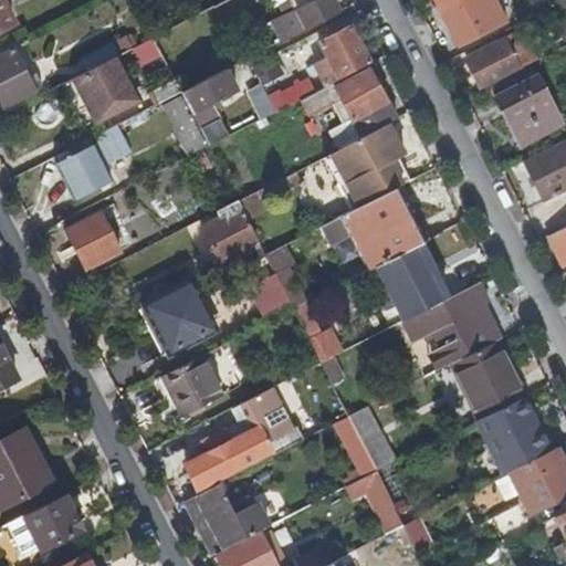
[(291,0),(305,28),(338,11),(333,0),(291,0)]
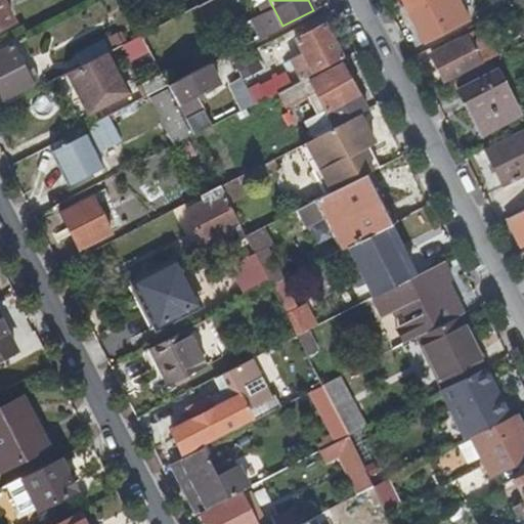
[(401,0),(424,43),(445,32),(442,24),(447,20),(437,1),(437,0),(401,0)]
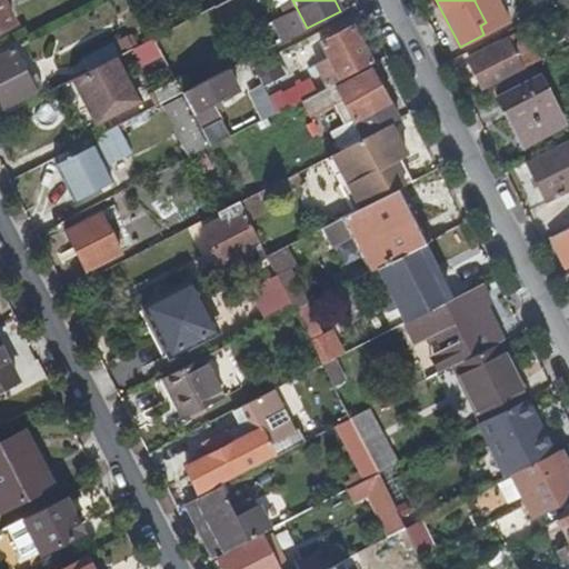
[(0,33),(13,28),(0,1),(0,33)]
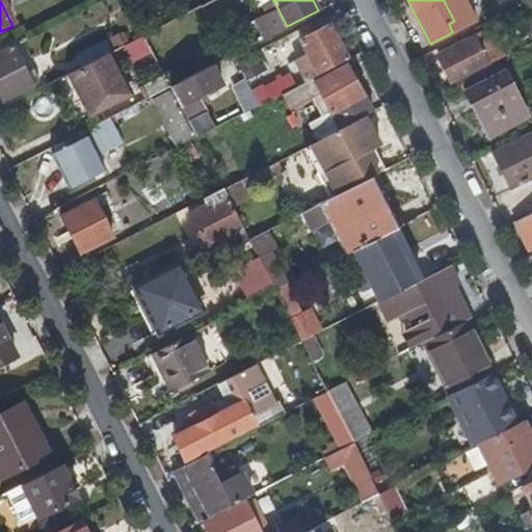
[(296,59),(308,81),(348,59),(329,24),(300,40),(308,53),(296,59)]
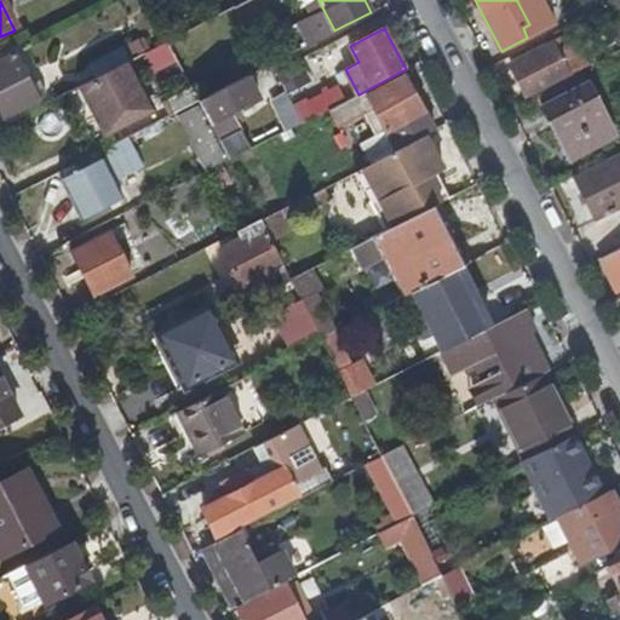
[(509,65),(526,97),(587,65),(570,34),(509,65)]
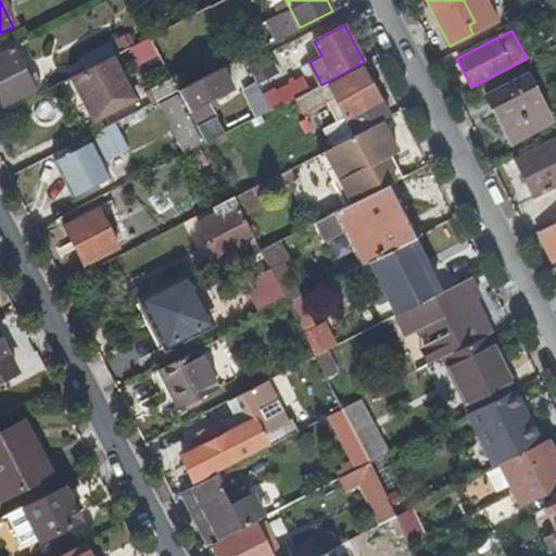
[(136,65),(159,55),(152,38),(129,48),(136,65)]
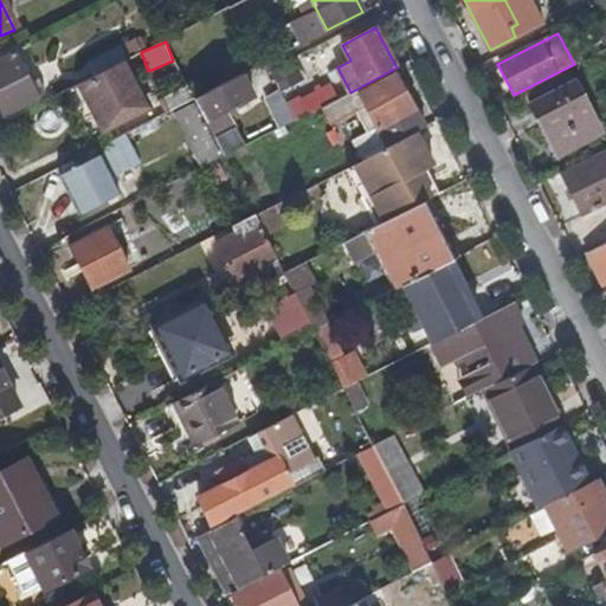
[(96,71),(128,58),(123,47),(92,60),(96,71)]
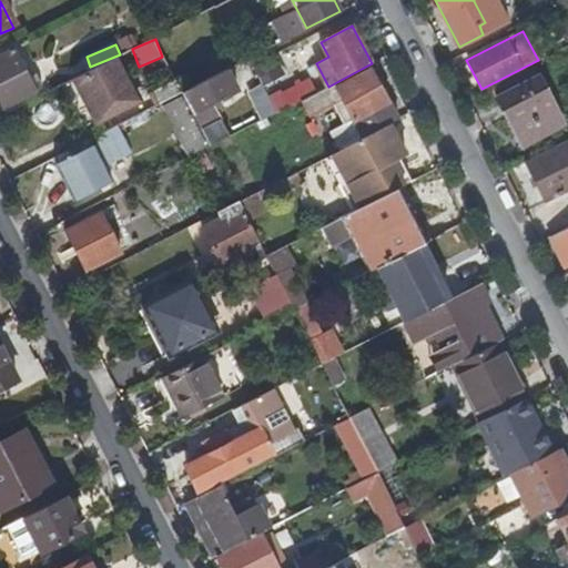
[(14,51),(0,58),(0,101),(4,109),(36,93),(14,51)]
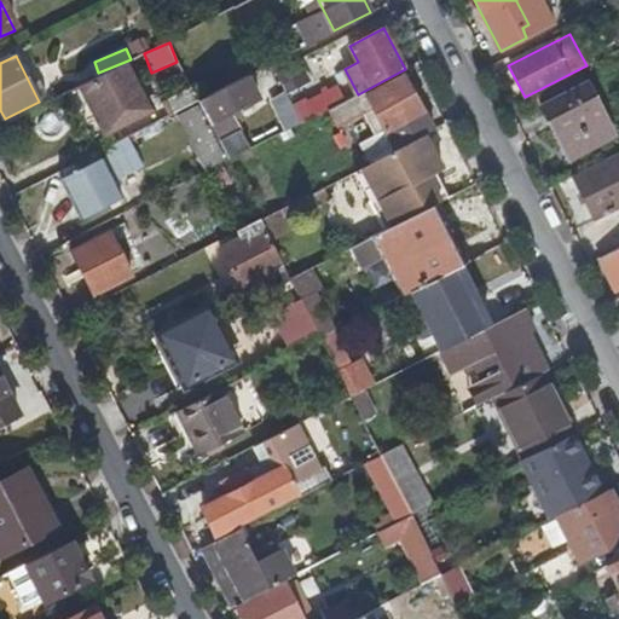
[(151,109),(127,63),(82,87),(105,132),(151,109)]
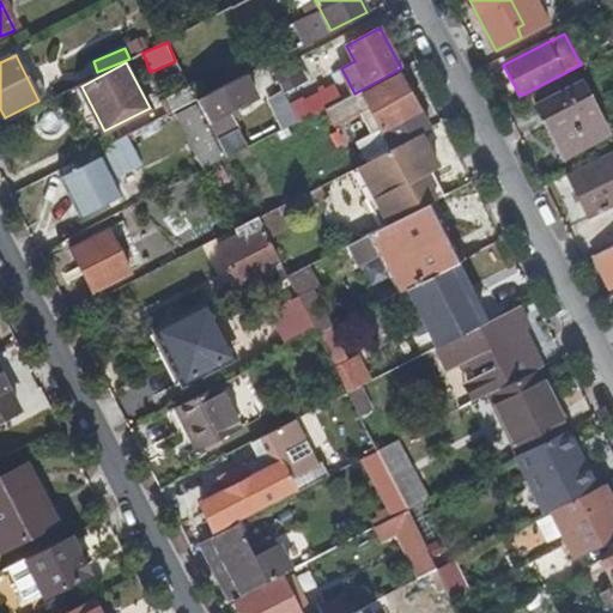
[(298,62),(277,73),(285,91),(307,80),(298,62)]
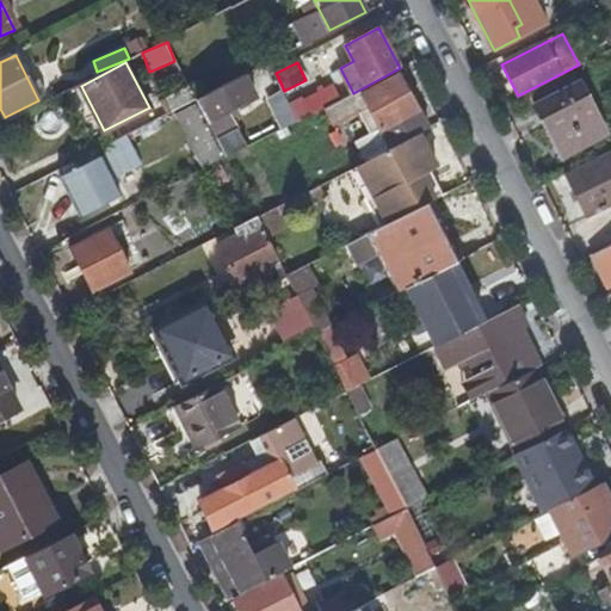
[(377,127),(388,148),(418,133),(429,128),(400,73),(360,94),(368,107),(377,127)]
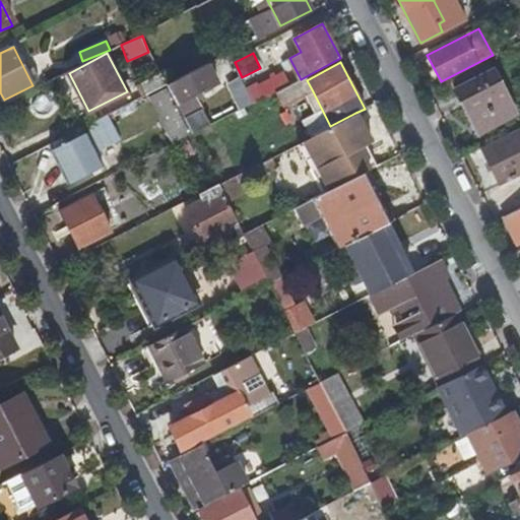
[(208,65),(168,86),(168,87),(177,105),(217,83),(208,65)]
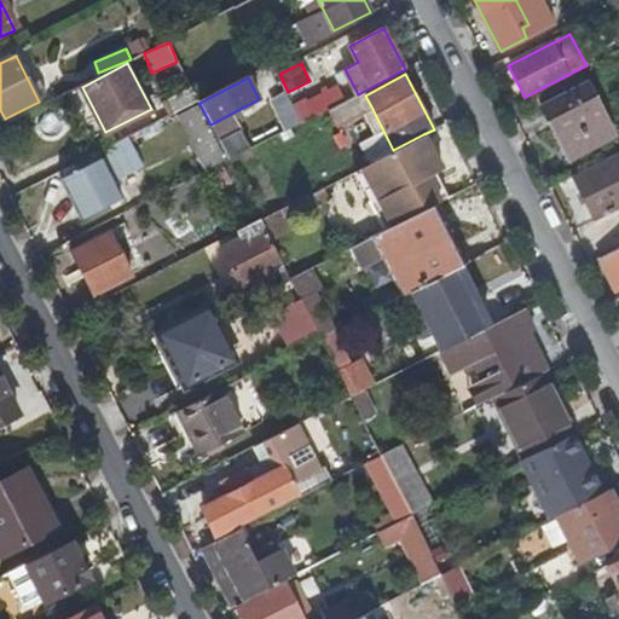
[(543,104),(541,99),(538,100),(555,133),(563,128),(576,152),(566,157),(568,160),(614,136),(588,82),(543,104)]
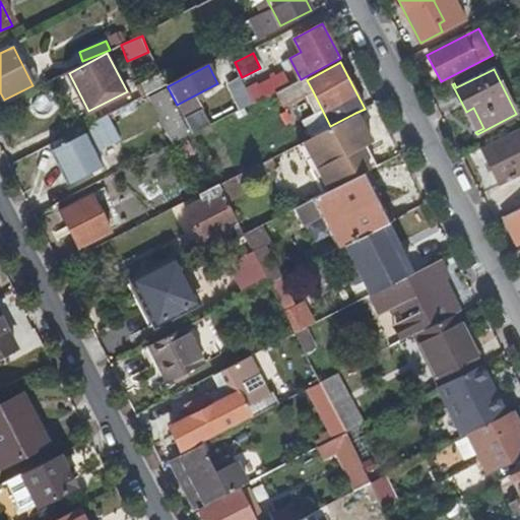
[(133,89),(138,100),(167,85),(161,75),(133,89)]
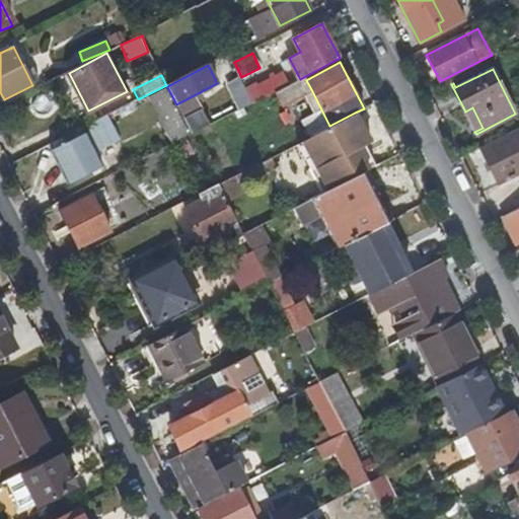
[(246,91),(252,103),(265,96),(276,91),(269,79),(246,91)]
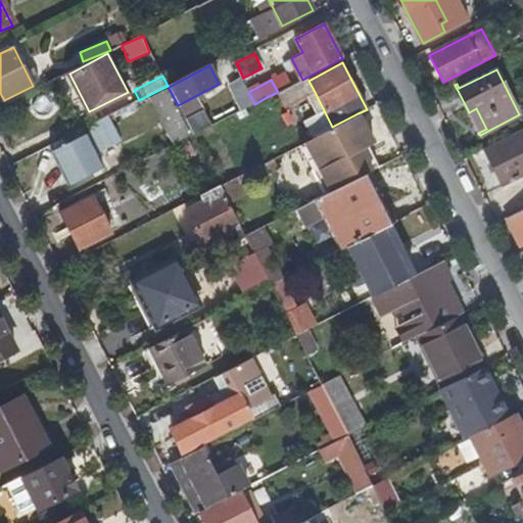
[(305,92),(299,81),(278,92),(267,97),(273,109),(305,92)]
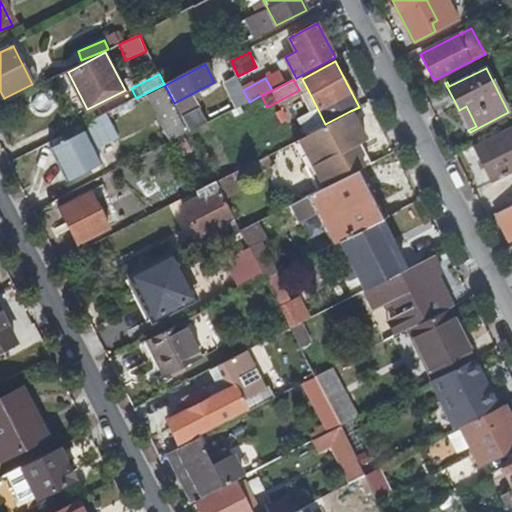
[(169,143),(189,132),(174,103),(165,86),(146,97),(169,143)]
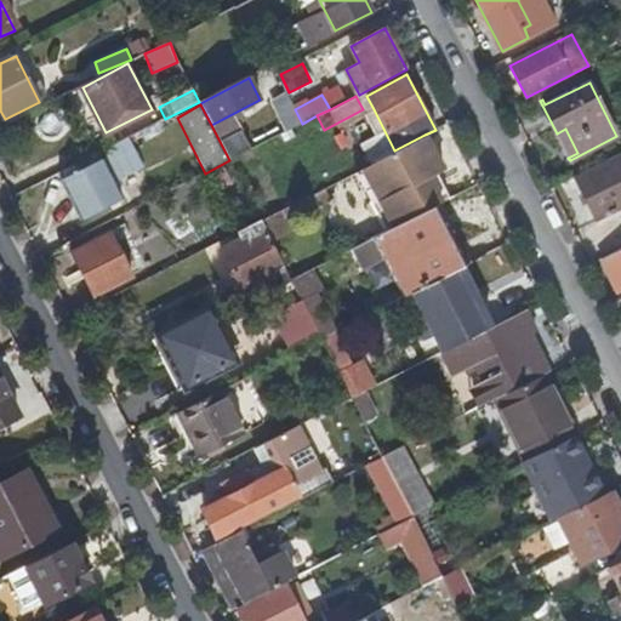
[(383,129),(374,109),(363,115),(372,135),(383,129)]
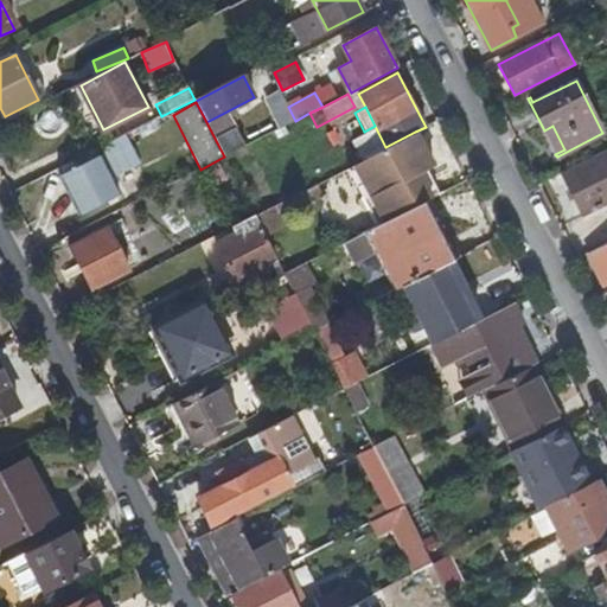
[(433,165),(415,132),(385,147),(349,166),(379,224),(427,200),(433,197),(420,173),(427,168),(433,165)]
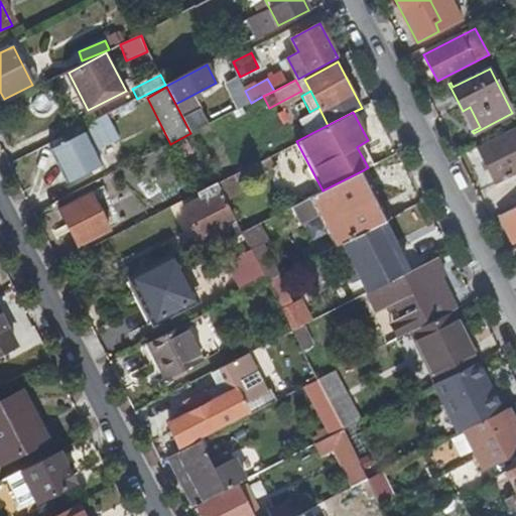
[(119,138),(107,115),(52,143),(73,182),(102,166),(95,151),(119,138)]
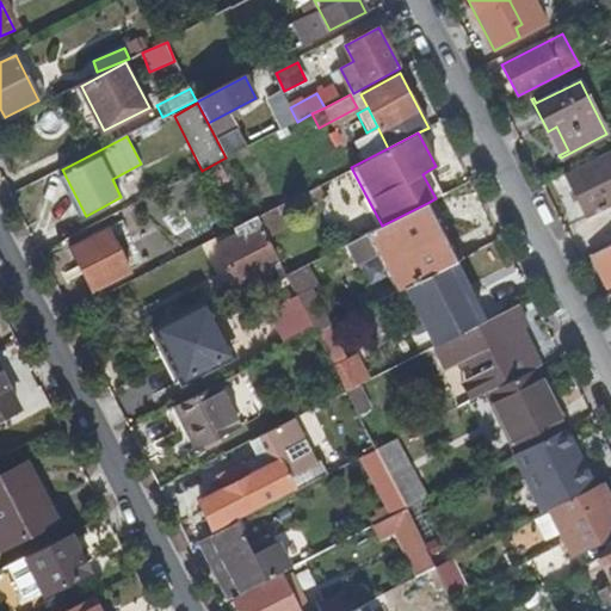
[(610,204),(610,150),(565,176),(587,217),(610,204)]
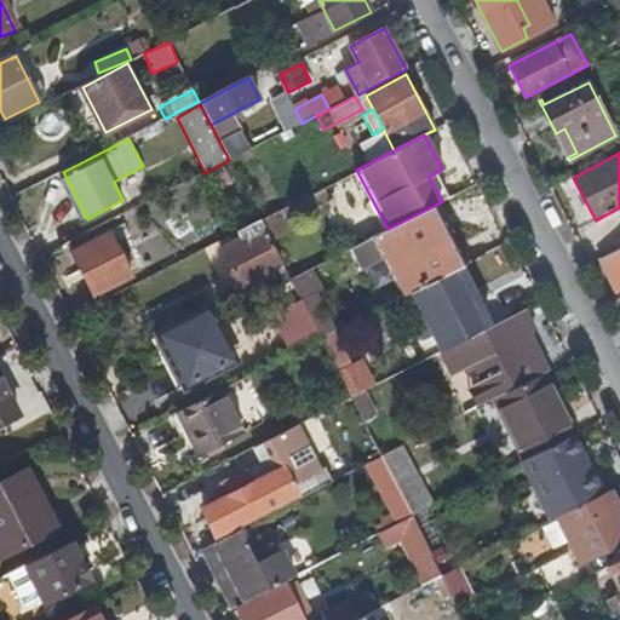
[(436,172),(429,177),(442,201),(449,197),(436,172)]
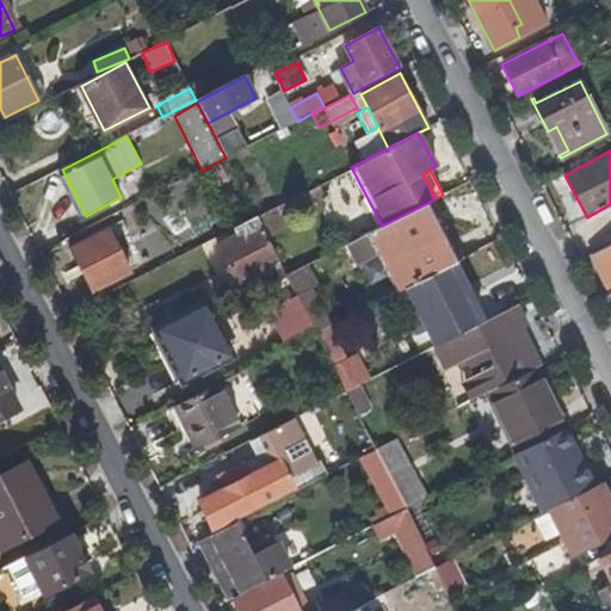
[(461,260),(430,202),(382,226),(374,230),(405,290),(407,289),(449,266),(461,260)]
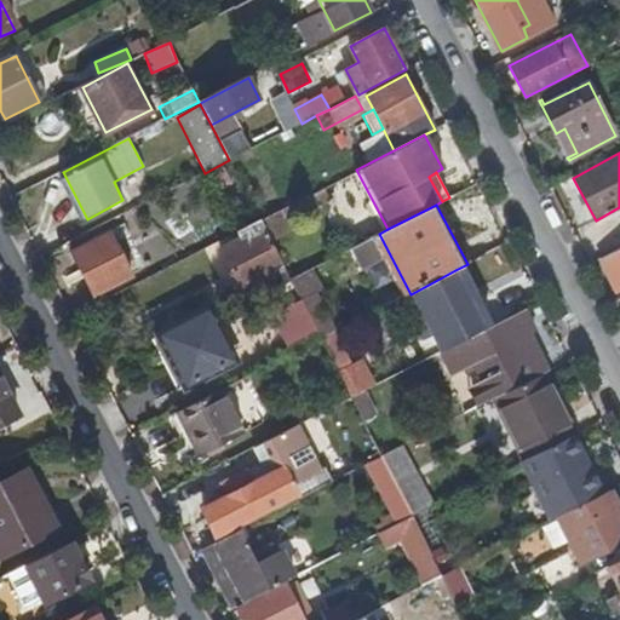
[(254,276),(281,262),(271,241),(260,220),(237,231),(241,239),(220,250),(241,290),(257,281),(254,276)]
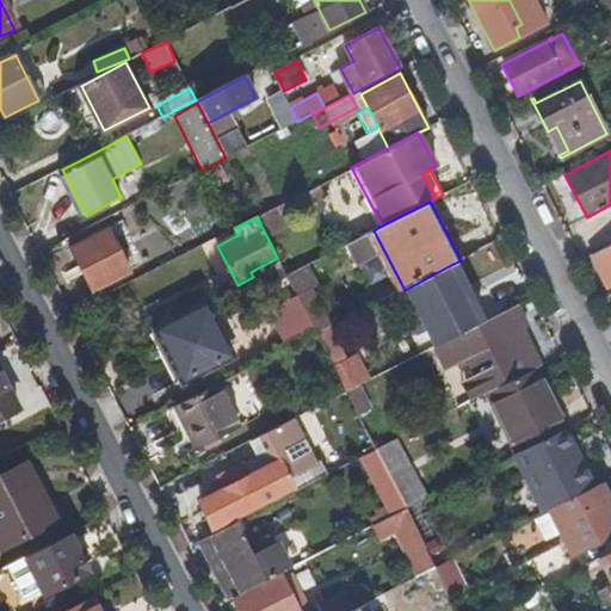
[(289,227),(267,238),(277,258),(287,276),(308,264),(289,227)]
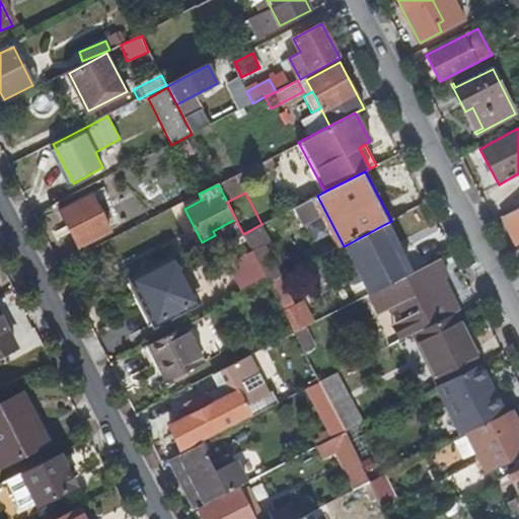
[(92,195),(61,211),(80,248),(112,232),(92,195)]
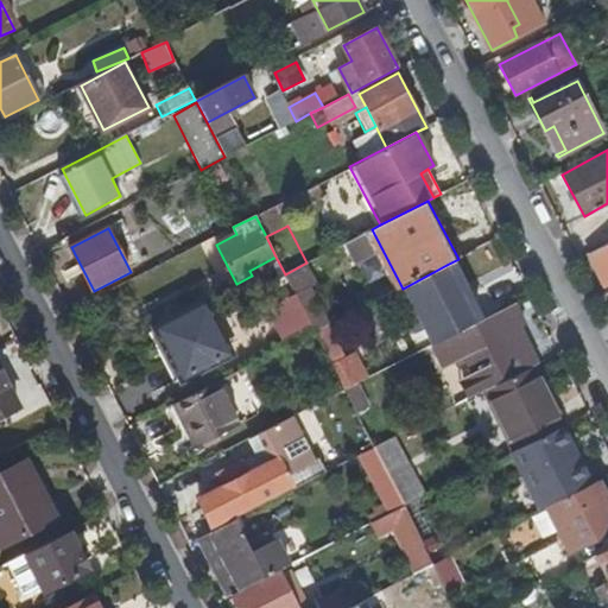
[(355,263),(374,255),(367,234),(347,241),(355,263)]
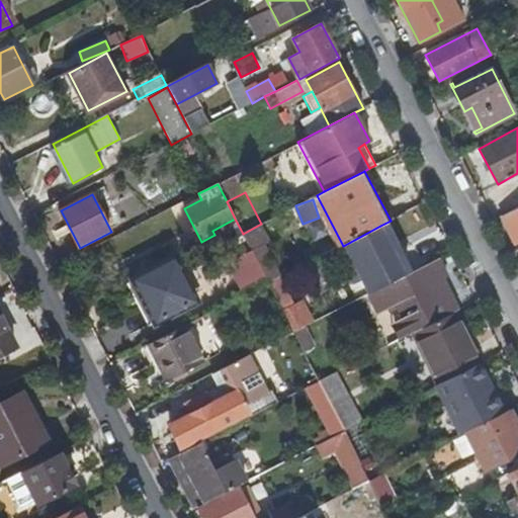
[(517,208),(506,214),(517,239),(517,208)]
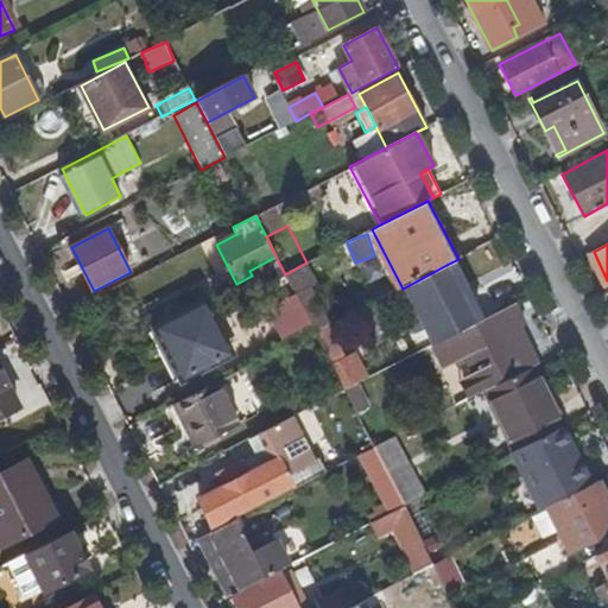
[(466,302),(447,265),(405,287),(426,329),(448,318),(445,312),(466,302)]
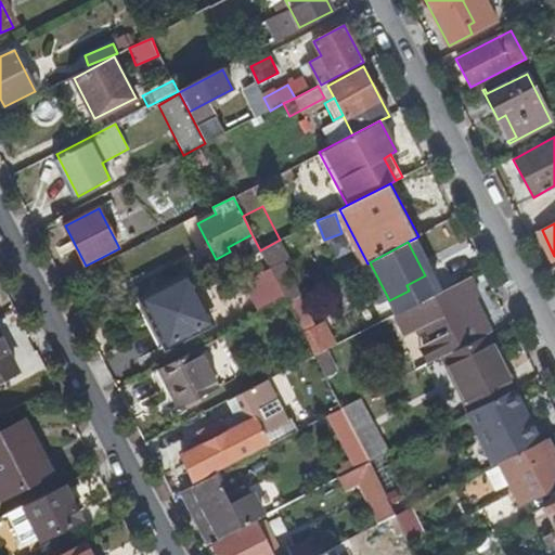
[(281,266),(270,270),(271,272),(287,304),(298,298),(281,266)]
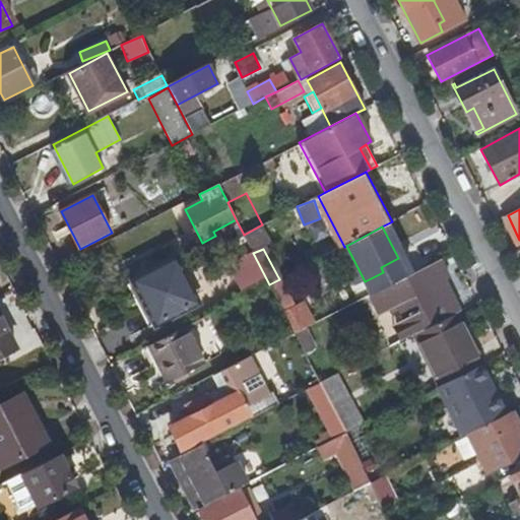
[(231,267),(246,297),(269,284),(254,255),(231,267)]
